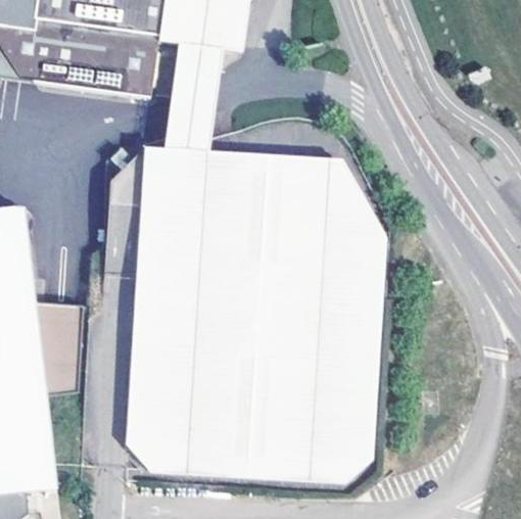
[(0,0),(0,27),(6,29),(6,34),(36,80),(152,97),(153,84),(159,85),(158,92),(171,94),(177,47),(164,46),(163,51),(158,51),(159,40),(164,0),(0,0)]
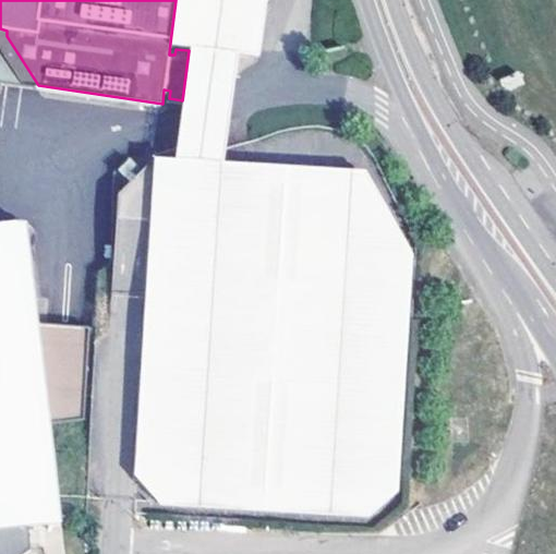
[(176,0),(170,43),(190,45),(189,50),(182,100),(176,154),(155,156),(118,190),(118,217),(133,217),(147,217),(135,481),(159,502),(372,514),(400,490),(414,253),(365,168),(225,159),(226,145),(236,71),(258,55),(265,0),(176,0)]
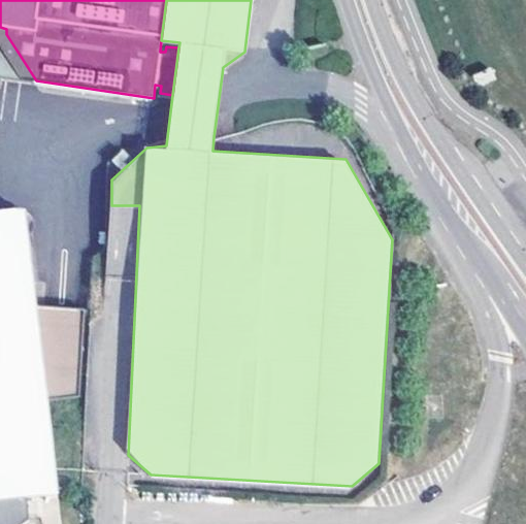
[(0,107),(8,76),(36,80),(6,34),(6,29),(0,27),(0,107)]
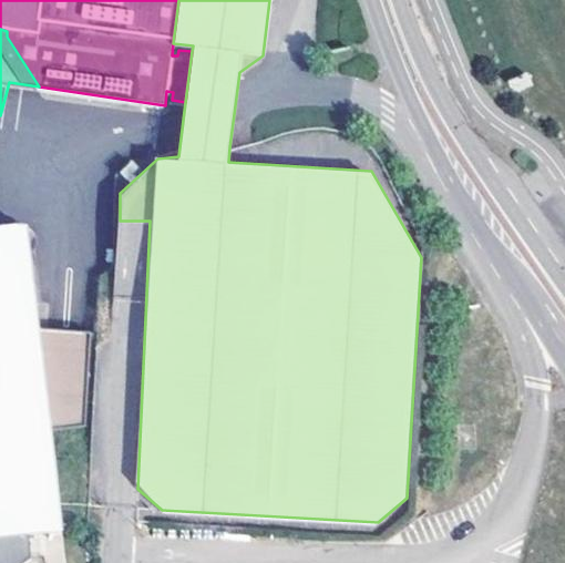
[(0,232),(0,538),(32,534),(65,531),(52,430),(90,423),(94,330),(40,326),(30,251),(38,246),(37,235),(26,228),(0,232)]
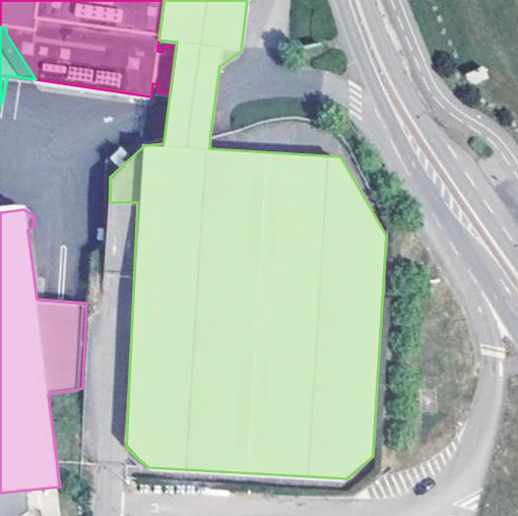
[(29,490),(0,493),(0,515),(24,515),(33,512),(29,490)]
